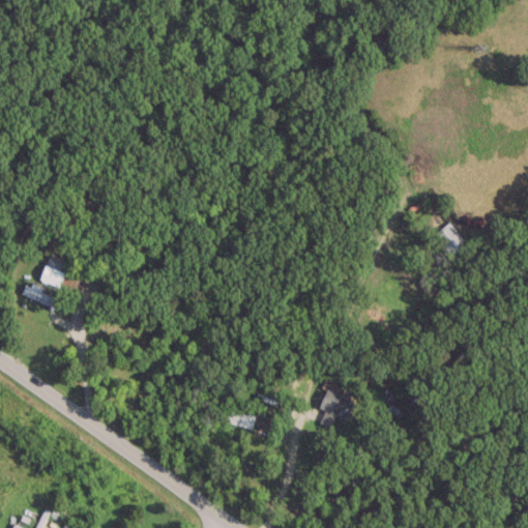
[(434,235),(450,257),(467,243),(449,223),(434,235)]
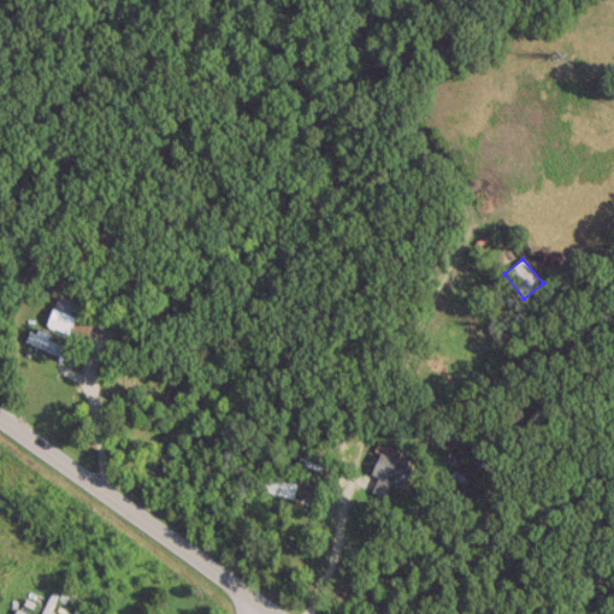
[(47,324),(86,340),(93,324),(69,314),(74,302),(58,296),(47,324)]
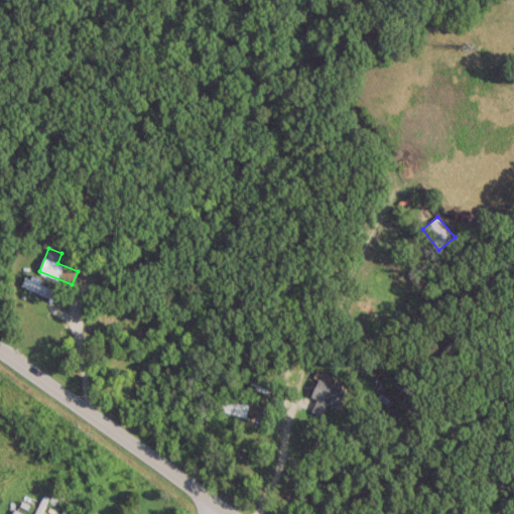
[(22,285),(60,304),(65,296),(25,278),(22,285)]
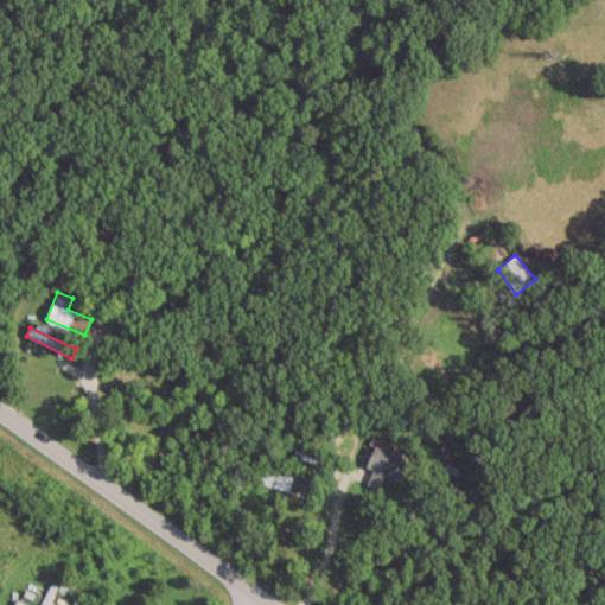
[(377,489),(383,476),(396,482),(406,462),(375,447),(365,467),(373,471),(367,484),(377,489)]
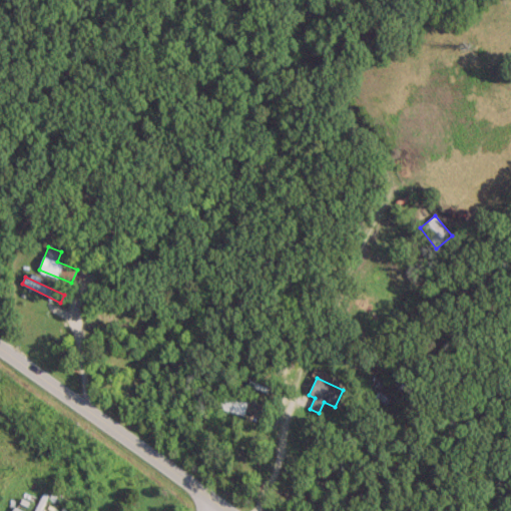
[(218,409),(244,416),(248,399),(222,392),(218,409)]
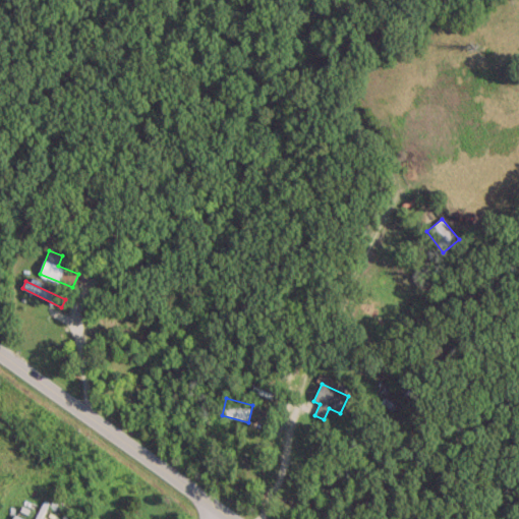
All buildings are outlined.
